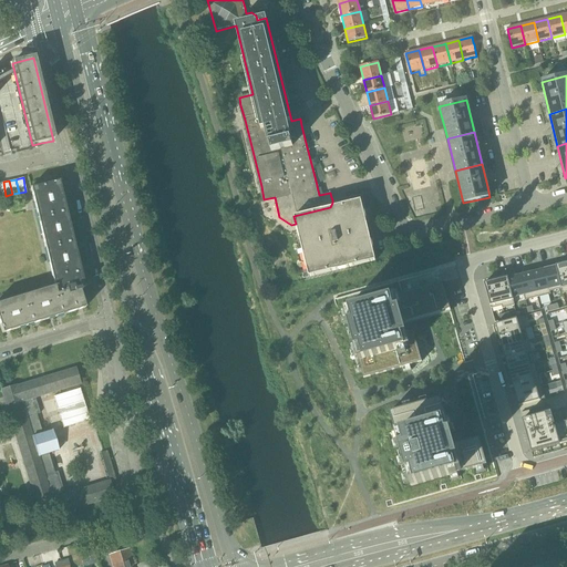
[(30,186),(38,218),(66,212),(59,181),(34,186),(33,185),(30,186)]
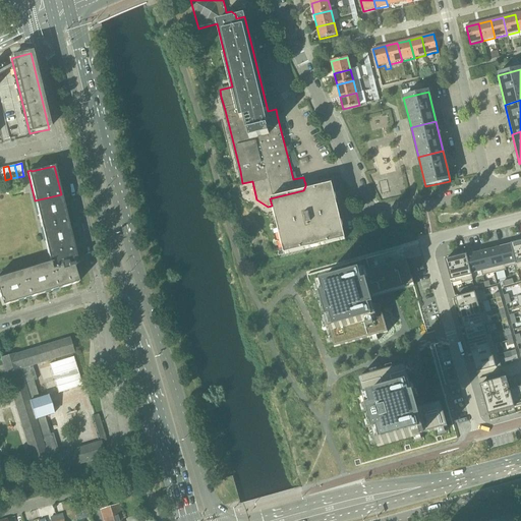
[(303,190),(270,198),(272,206),(274,214),(284,255),(345,240),(344,236),(343,232),(335,197),(332,183),(314,188),(312,188),(311,189),(305,186),(303,190)]
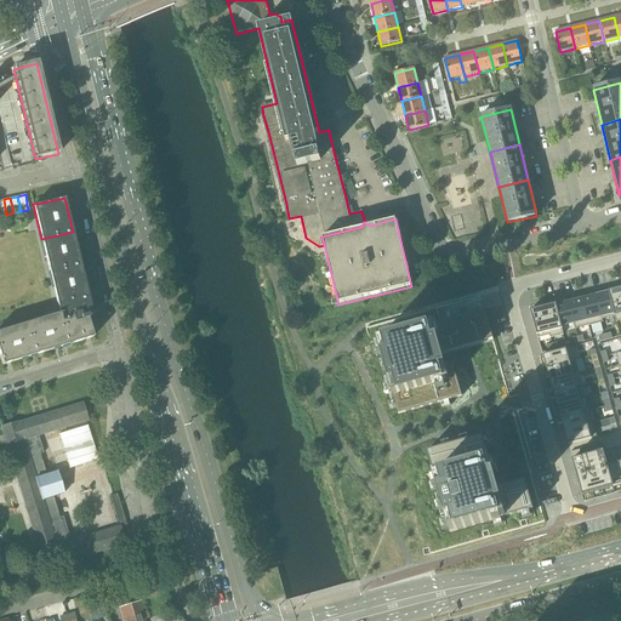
[(80,265),(73,232),(41,239),(50,272),(80,265)]
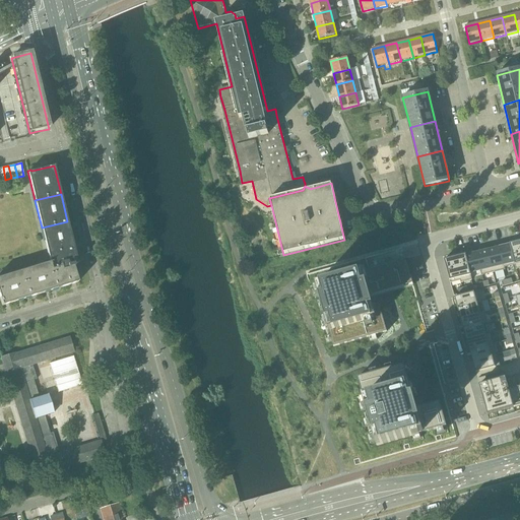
[(74,249),(67,221),(42,228),(48,256),(74,249)]
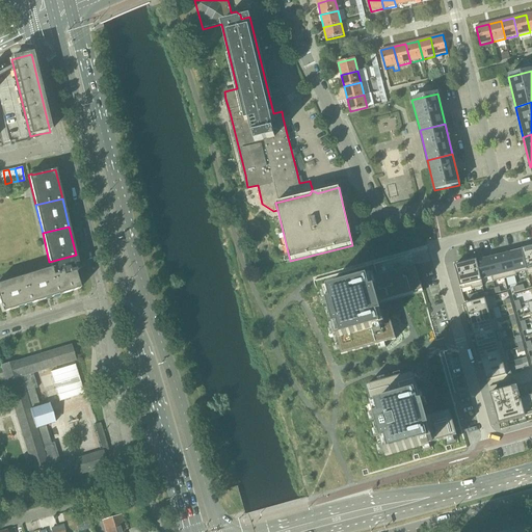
[(531,246),(531,247),(522,249),(527,269),(526,269),(526,271),(531,269),(531,246)]
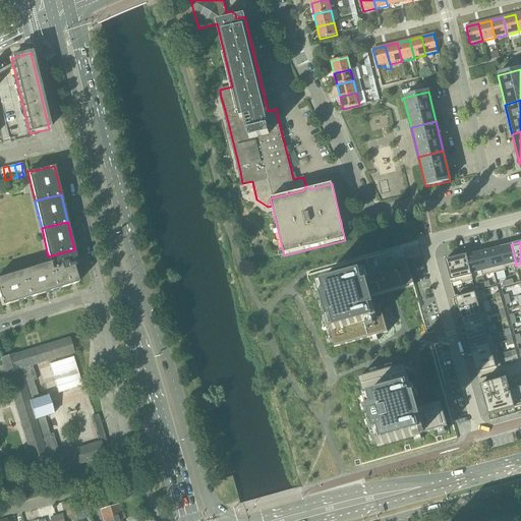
[(511,244),(500,247),(504,266),(515,264),(516,264),(511,244)]
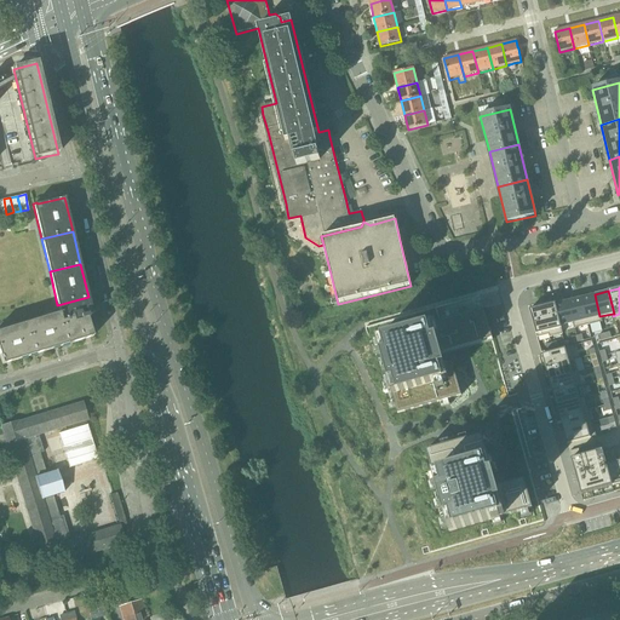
[(595,294),(581,298),(586,320),(600,316),(595,294)]
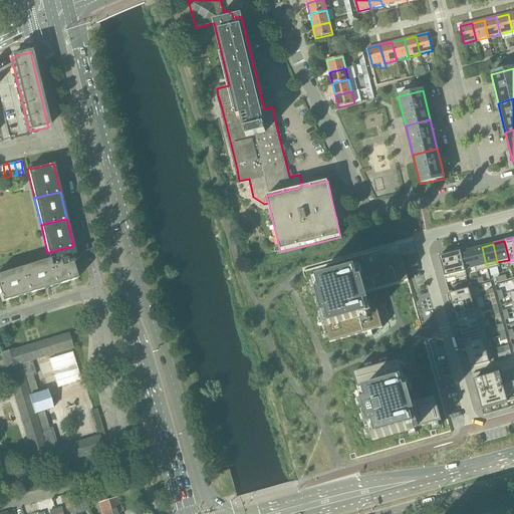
[(76,260),(73,246),(47,253),(49,259),(48,259),(56,286),(77,279),(72,261),(76,260)]
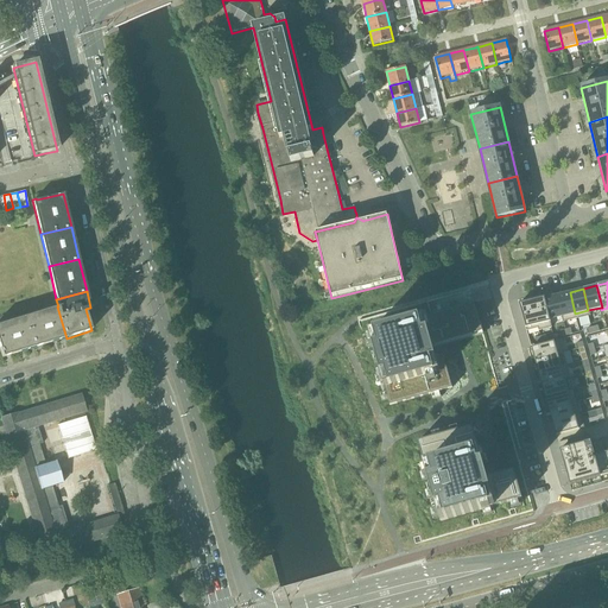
[(570,292),(557,295),(562,317),(575,314),(570,292)]
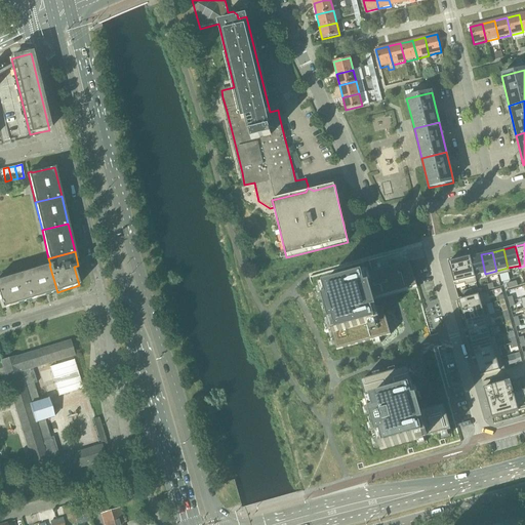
[(481,254),(470,257),(474,276),(475,276),(485,274),(481,254)]
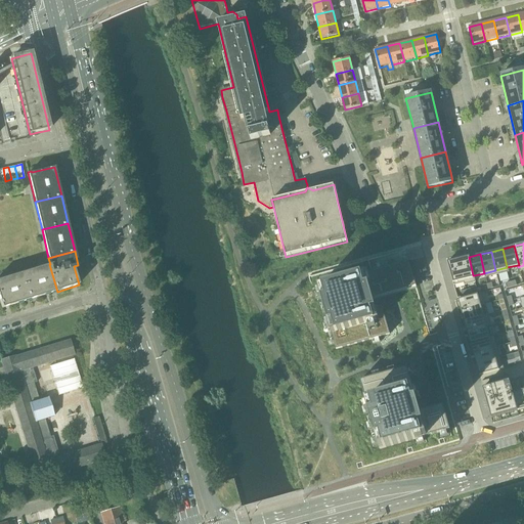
[(469,257),(459,260),(464,280),(474,278),(474,275),(473,275),(469,257)]
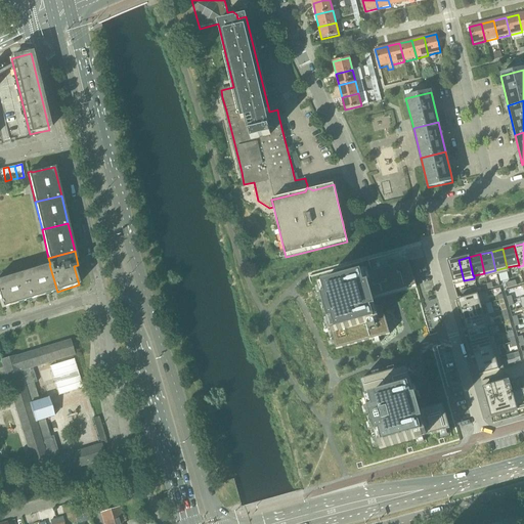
[(368,260),(309,277),(310,282),(311,282),(361,463),(356,464),(358,470),(460,441),(433,348),(430,336),(416,286),(417,286),(409,261),(408,261),(372,272),(368,260)]
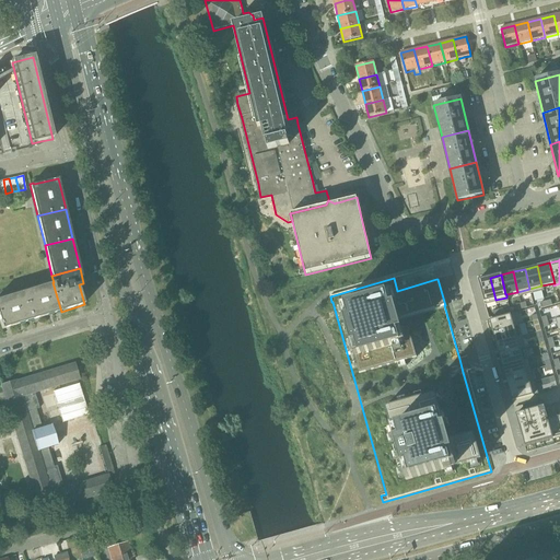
[(490,278),(478,280),(485,303),(485,305),(496,302),(496,300),(490,278)]
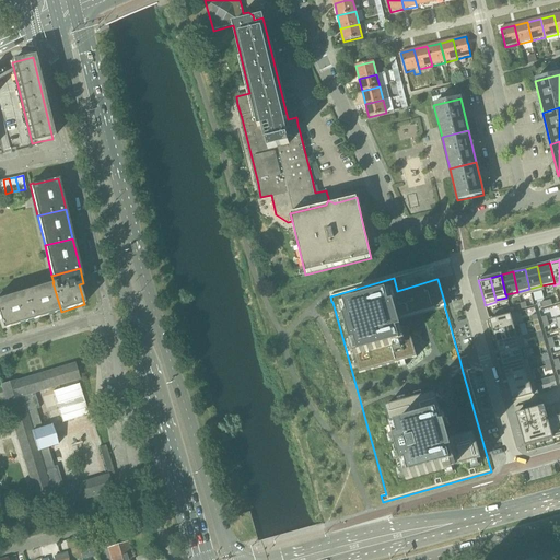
[(53,282),(23,292),(32,321),(61,312),(53,282)]
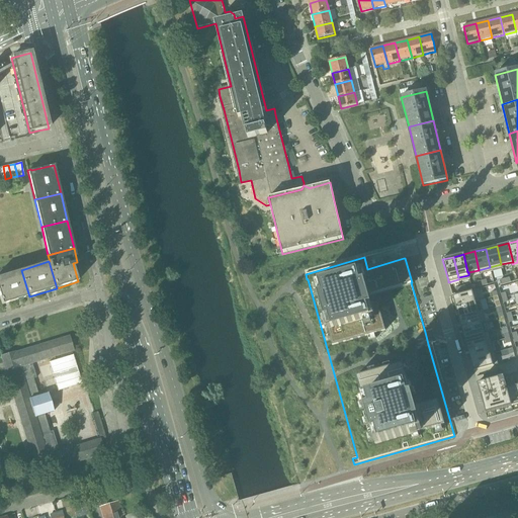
[(0,298),(2,305),(29,296),(21,270),(0,275),(0,298)]
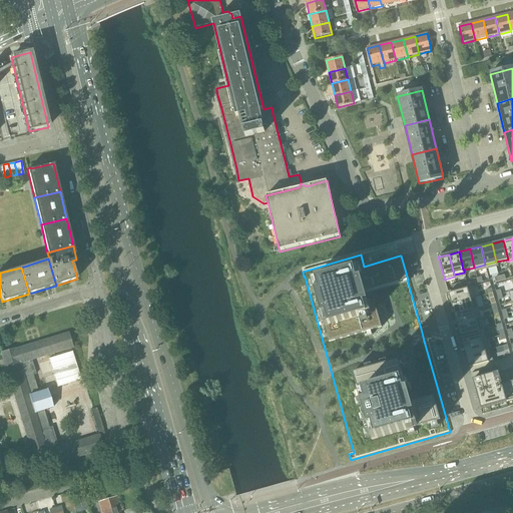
[(472,288),(448,295),(451,305),(475,299),(472,288)]
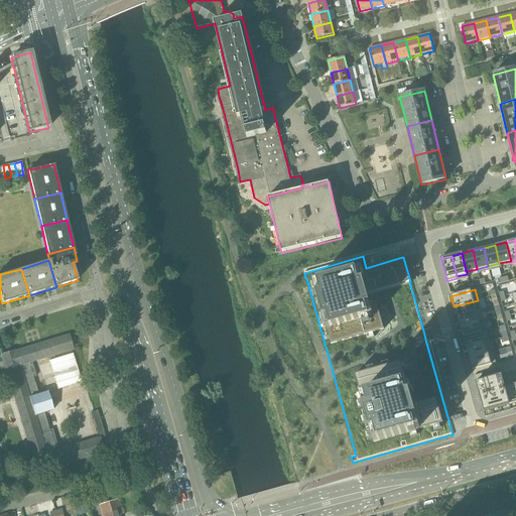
[(478,300),(454,306),(457,317),(481,310),(478,300)]
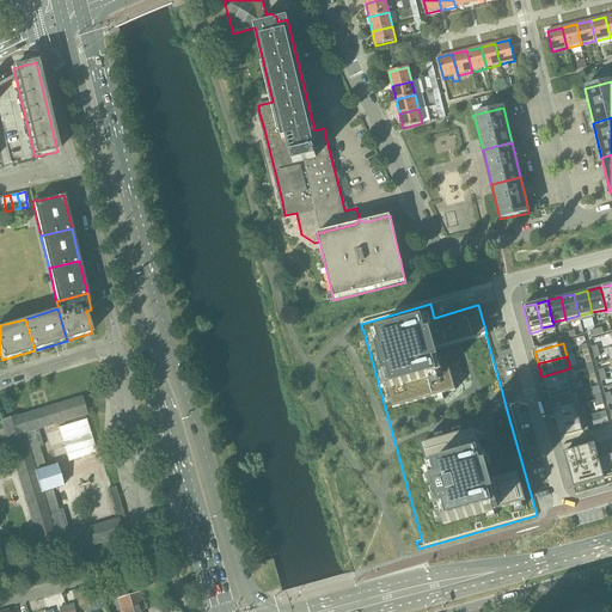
[(570,368),(542,377),(545,389),(574,380),(570,368)]
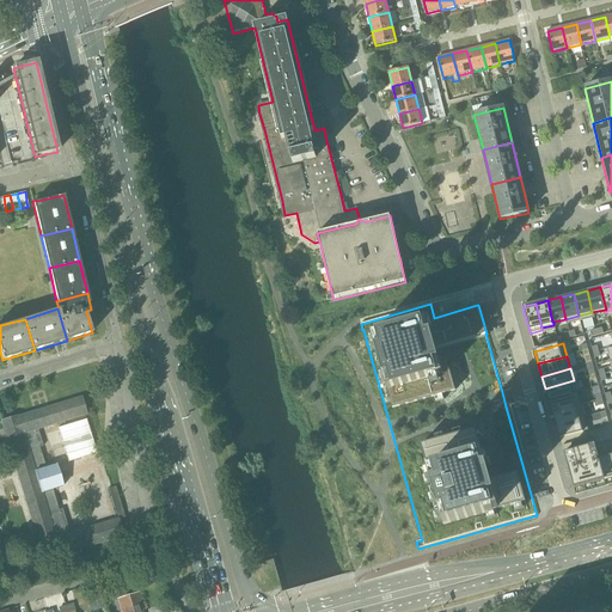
[(574,380),(545,389),(549,401),(577,392),(574,380)]
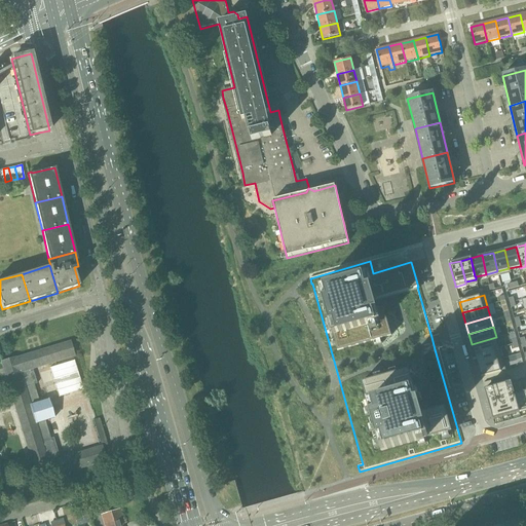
[(496,337),(472,344),(475,355),(499,348),(496,337)]
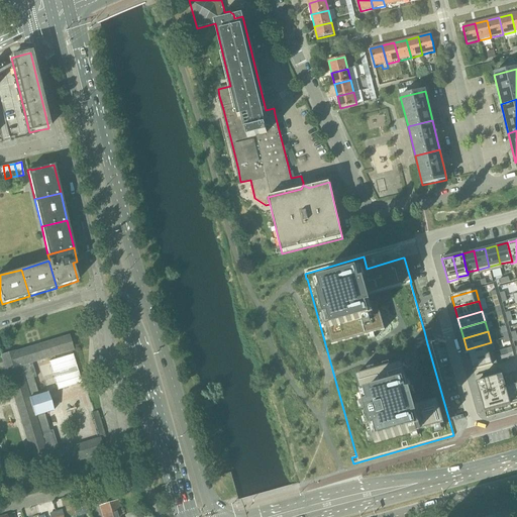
[(101,441),(106,439),(96,410),(91,412),(100,438),(59,450),(53,430),(49,431),(44,414),(54,411),(47,393),(38,396),(33,378),(36,377),(31,363),(74,349),(70,334),(69,335),(69,336),(53,340),(52,340),(52,341),(41,344),(40,343),(39,343),(39,344),(28,348),(27,347),(27,348),(15,352),(15,350),(1,354),(1,355),(2,355),(9,379),(0,381),(0,386),(10,384),(16,402),(15,402),(15,403),(16,403),(21,419),(20,420),(20,421),(21,420),(26,437),(26,438),(27,438),(32,455),(31,455),(31,456),(32,456),(37,474),(36,474),(36,475),(52,471),(50,469),(73,461),(73,462),(74,462),(74,461),(84,457),(84,458),(85,458),(85,457),(103,451),(104,452),(101,441)]
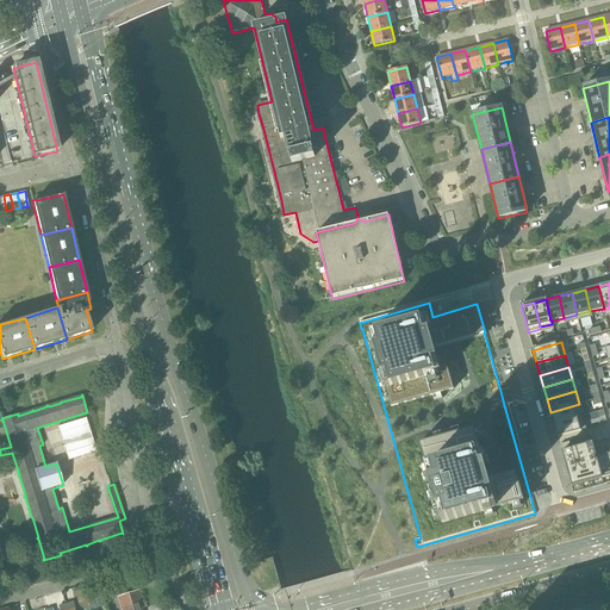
[(579,404),(551,412),(554,424),(583,416),(579,404)]
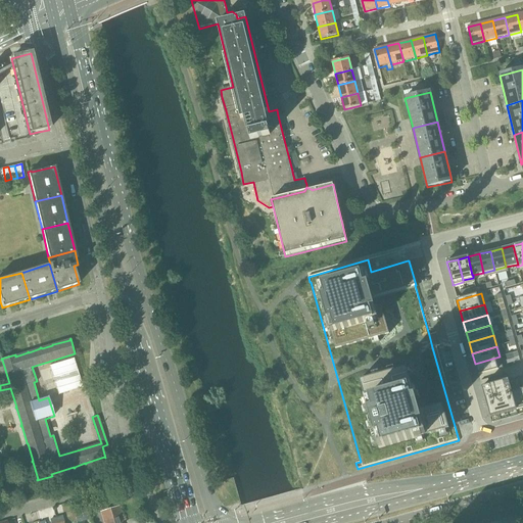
[(500,357),(475,364),(479,375),(503,368),(500,357)]
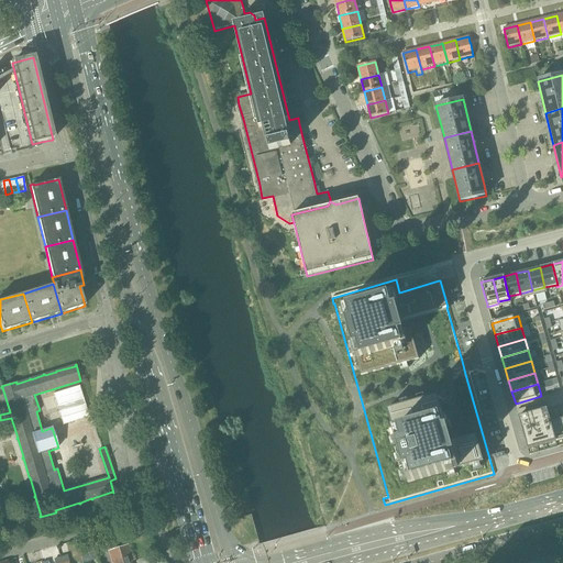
[(89,417),(79,386),(53,394),(63,426),(89,417)]
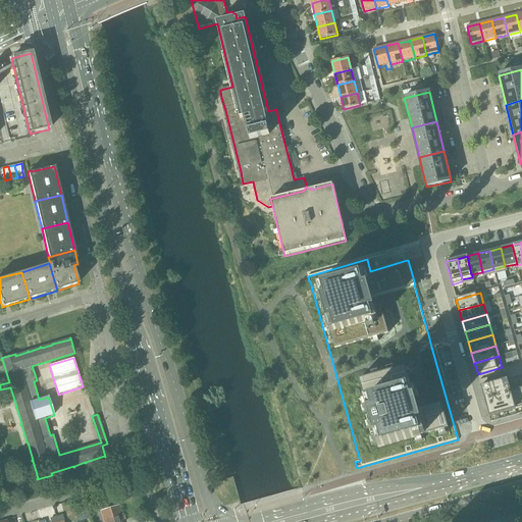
[(507,380),(481,387),(489,417),(515,410),(510,392),(511,392),(507,380)]
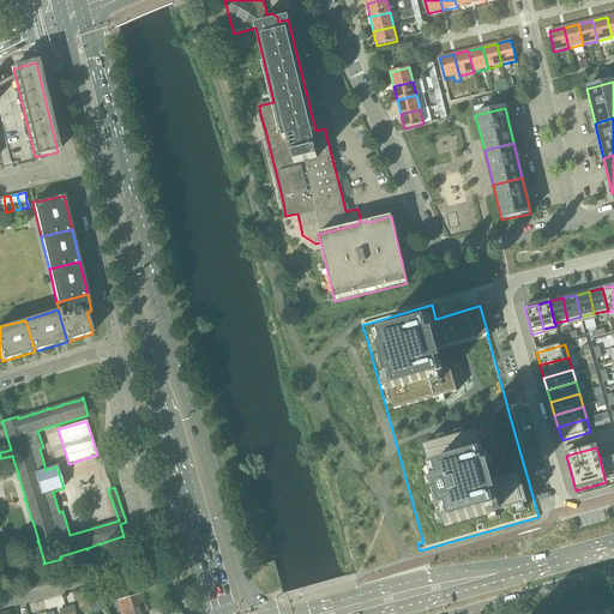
[(601,461),(600,461),(606,482),(613,480),(613,465),(612,458),(601,461)]
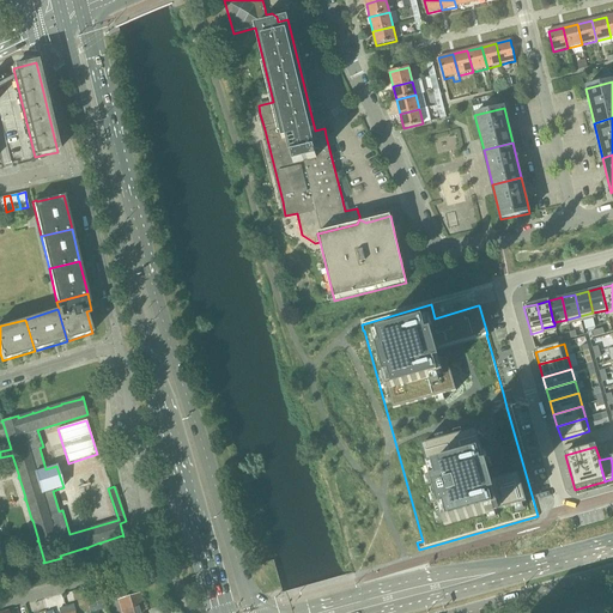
[(34,568),(26,569),(30,580),(37,577),(34,568)]
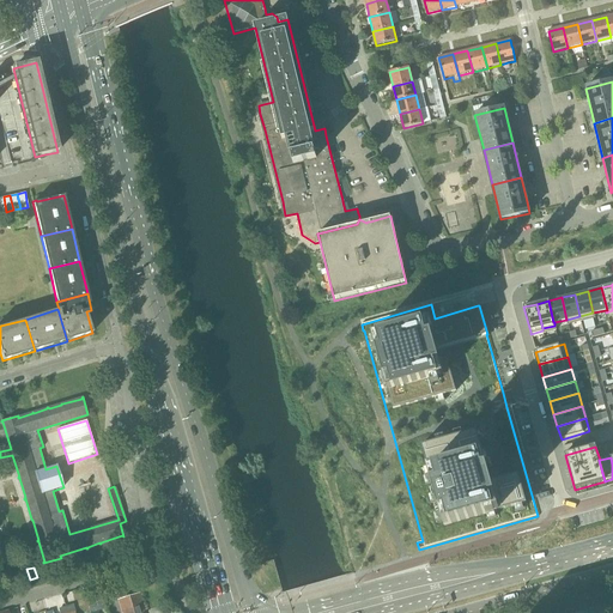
[(144,612),(139,593),(117,599),(121,612),(144,612)]
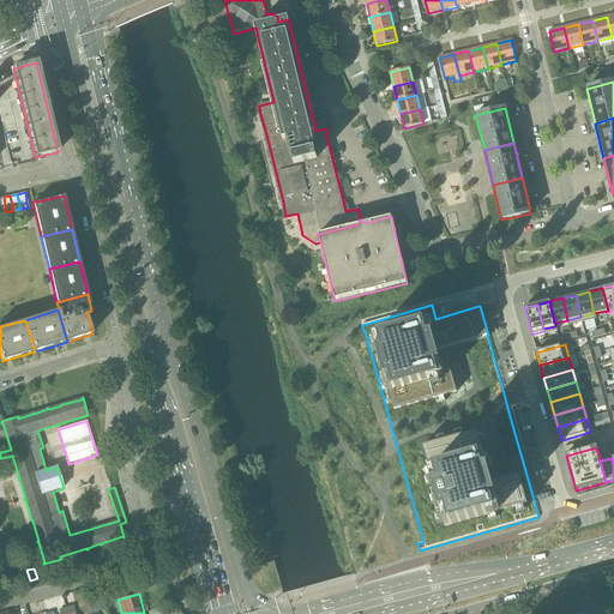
[(104,609),(100,596),(86,600),(91,613),(104,609)]
